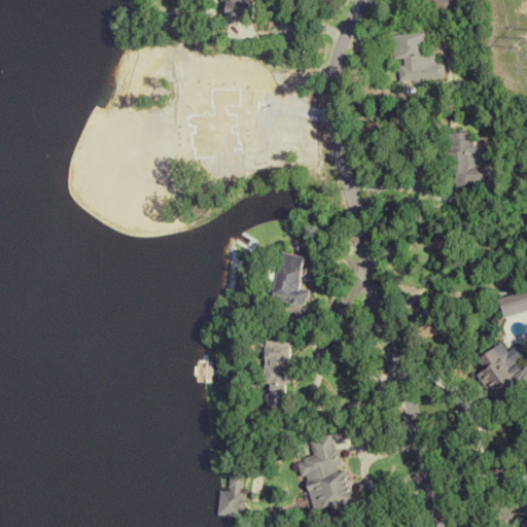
[(224,0),(224,20),(249,20),(249,0),(224,0)]
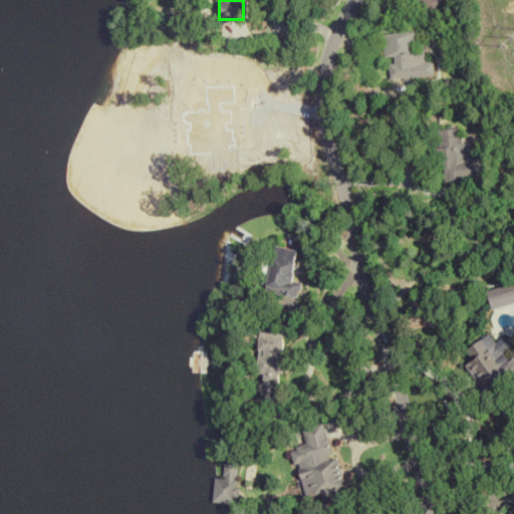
[(405,0),(435,12),(440,0),(405,0)]
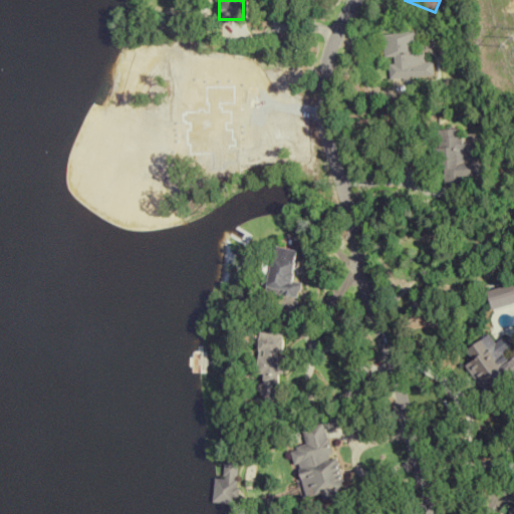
[(381,33),(382,58),(388,58),(389,78),(432,76),(431,61),(420,62),(418,31),(381,33)]
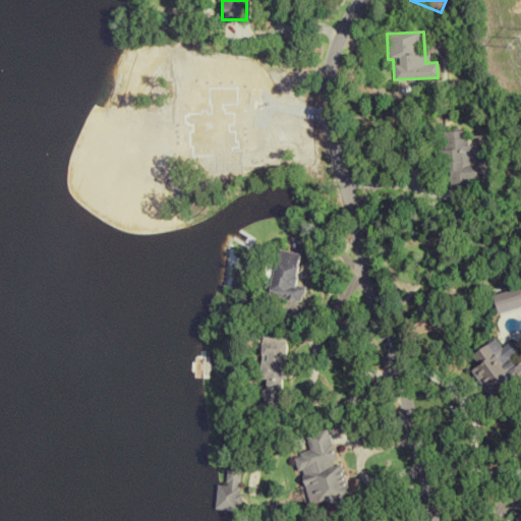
[(487,182),(486,159),(466,160),(465,130),(440,131),(443,184),(487,182)]
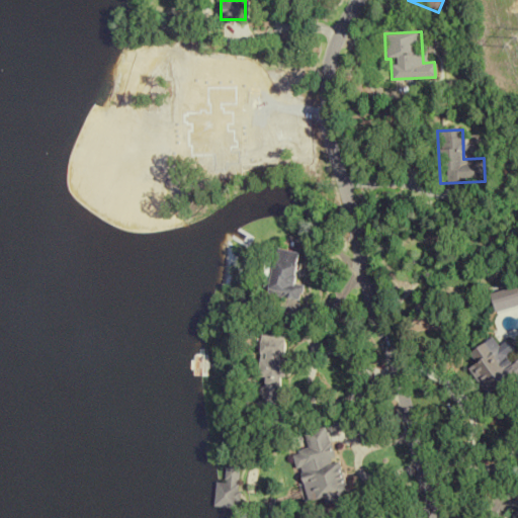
[(300,298),(303,285),(293,284),(298,252),(274,248),(268,293),(300,298)]
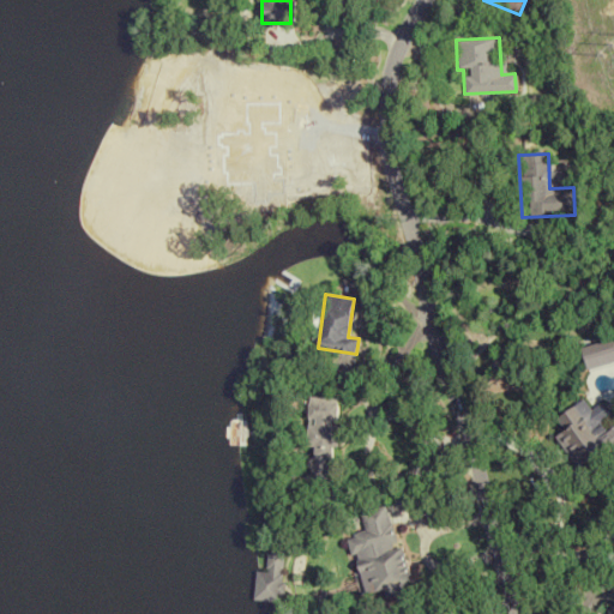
[(587,369),(613,360),(613,342),(613,338),(581,348),(587,369)]
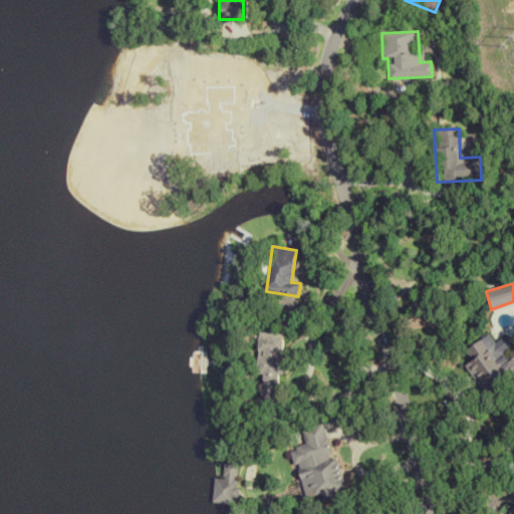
[(260,332),(258,409),(281,409),(283,333),(260,332)]
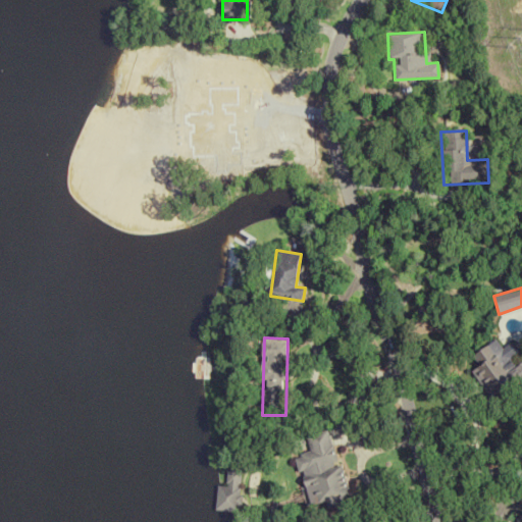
[(473,370),(491,400),(521,381),(521,362),(515,367),(499,340),(473,355),(479,366),(473,370)]
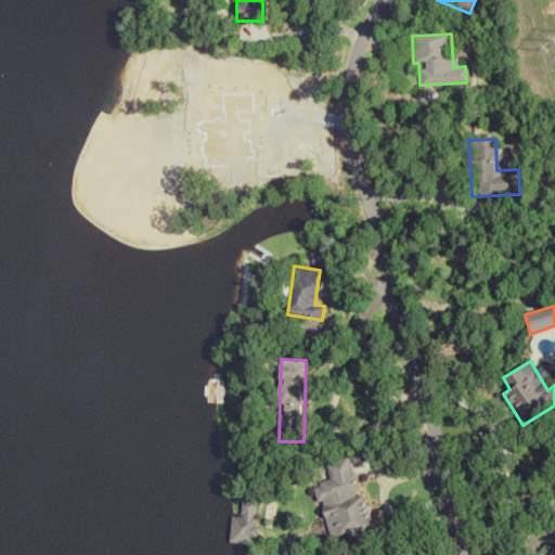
[(331,500),(339,536),(348,533),(350,542),(374,537),(358,472),(314,483),(319,503),(331,500)]
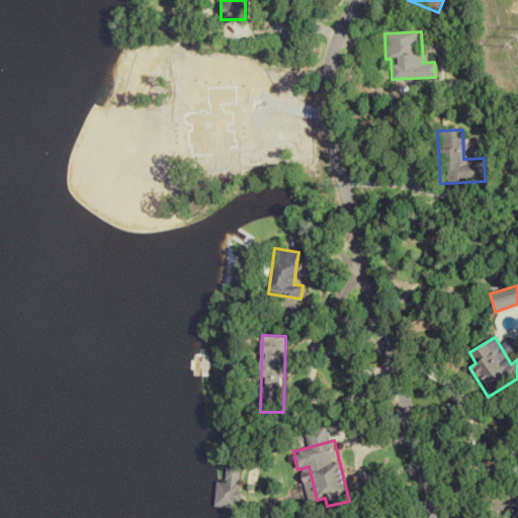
[(240,466),(226,466),(226,482),(216,482),(216,507),(240,507),(240,466)]
